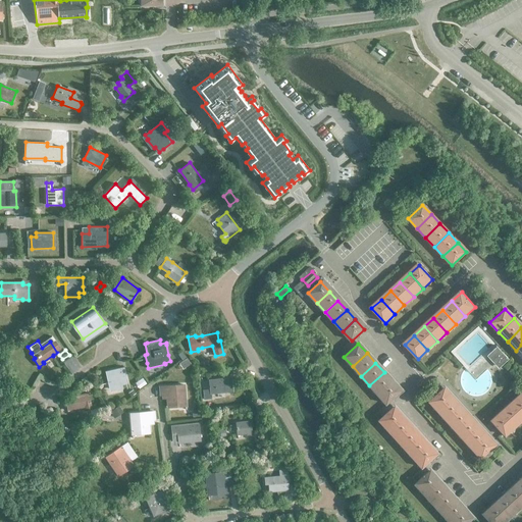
[(121,384),(127,383),(125,373),(119,374),(118,368),(106,371),(108,383),(112,382),(113,389),(122,387),(121,384)]
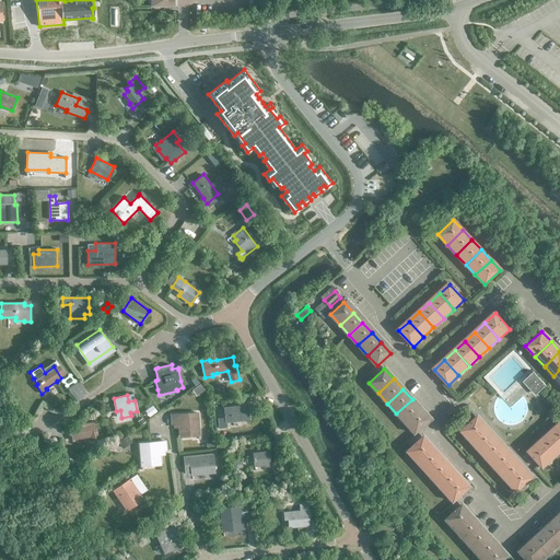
[(396,413),(406,423),(421,409),(412,399),(396,413)]
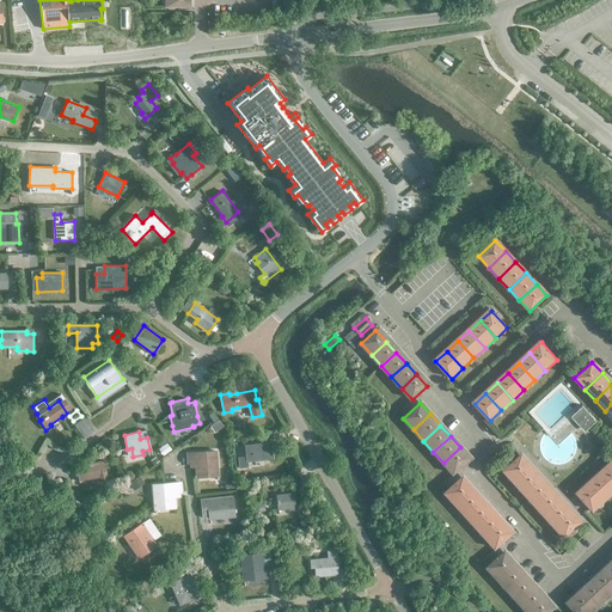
[(248,461),(273,458),(270,442),(245,446),(248,461)]
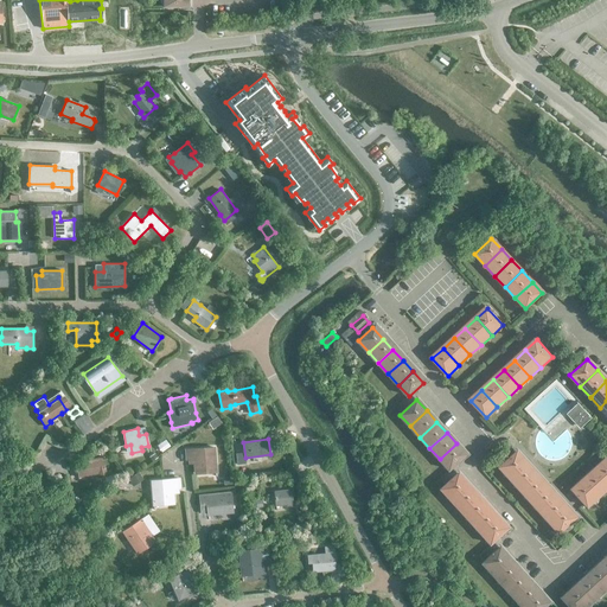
[(457,443),(440,459),(449,471),(467,455),(457,443)]
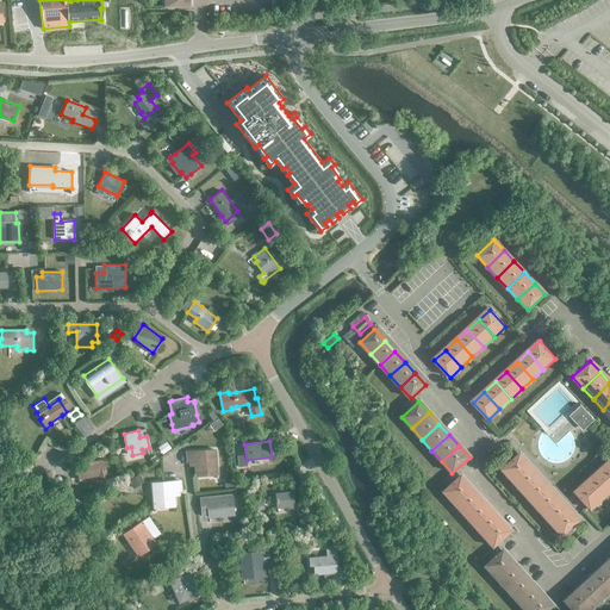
[(216,449),(187,452),(187,461),(195,460),(197,475),(217,473),(216,449)]
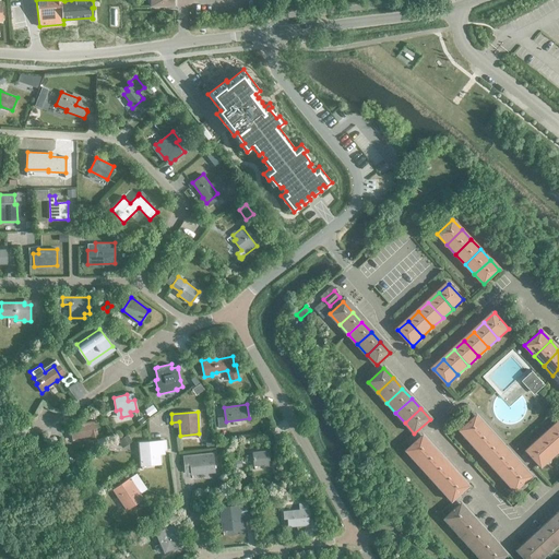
[(470,441),(485,426),(476,416),(460,430),(470,441)]
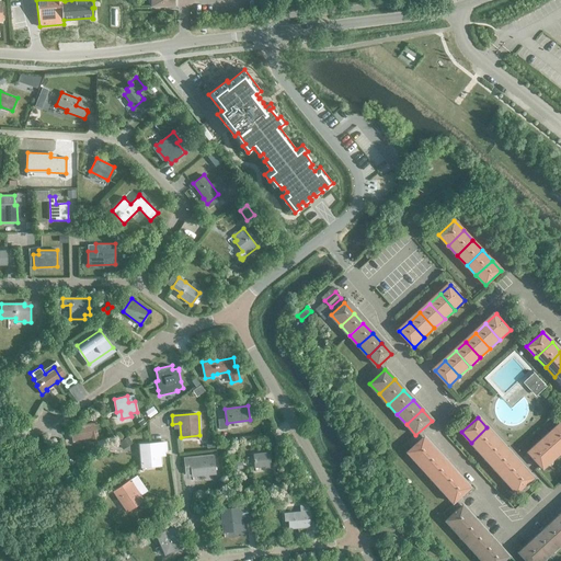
[(95,423),(88,424),(70,428),(73,442),(84,439),(83,437),(91,436),(92,442),(100,439),(95,423)]
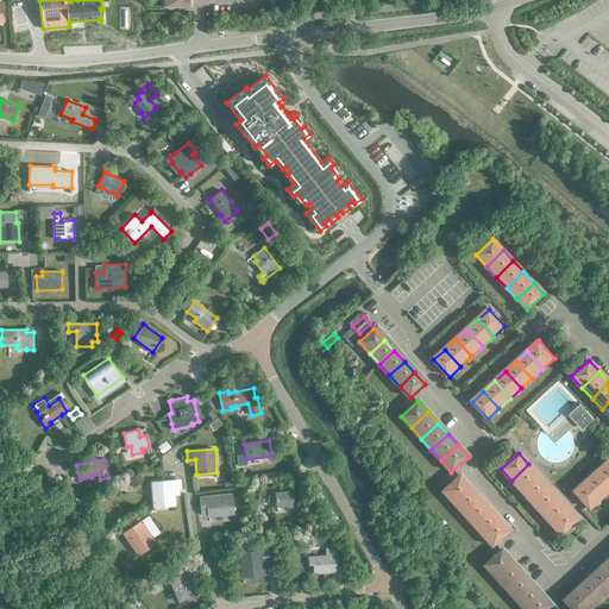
[(608,462),(597,471),(608,484),(608,462)]
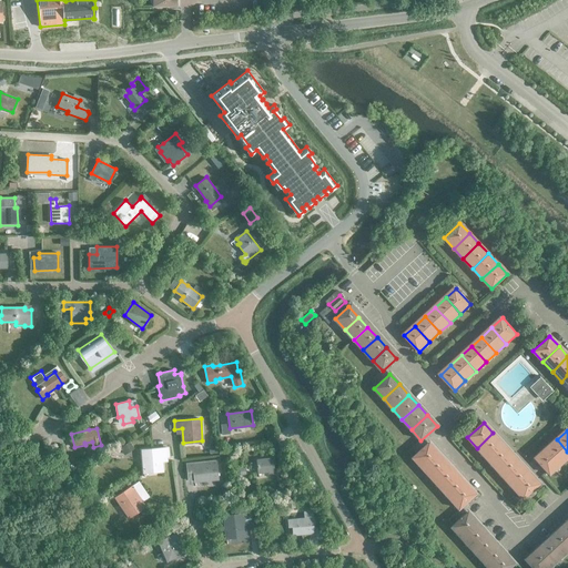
[(477,448),(486,458),(503,444),(493,433),(477,448)]
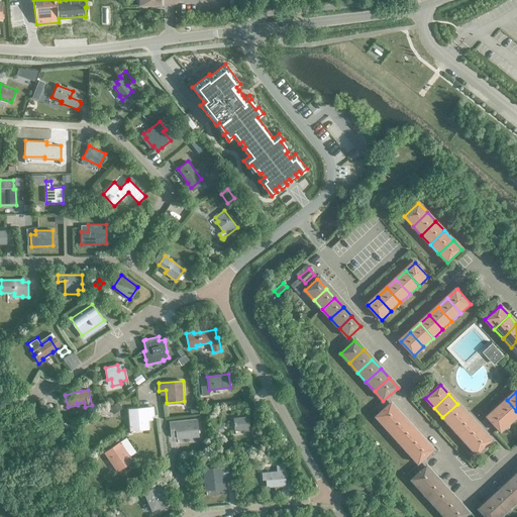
[(516,418),(516,411),(507,400),(498,409),(511,423),(516,418)]
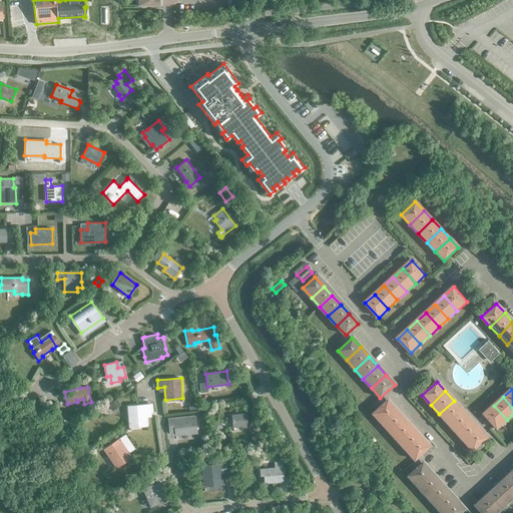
[(373,413),(382,423),(396,409),(387,400),(373,413)]
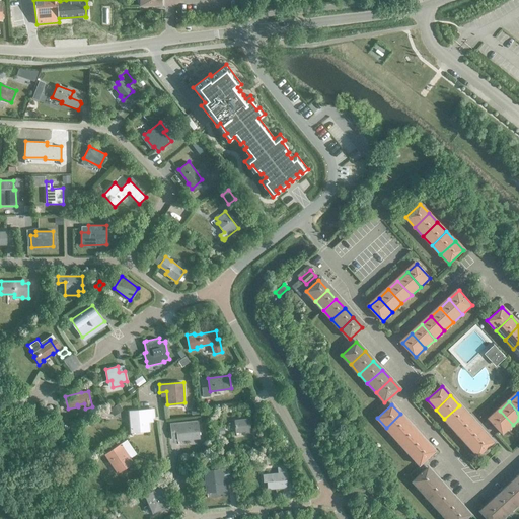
[(459,405),(444,419),(452,428),(467,415),(459,405)]
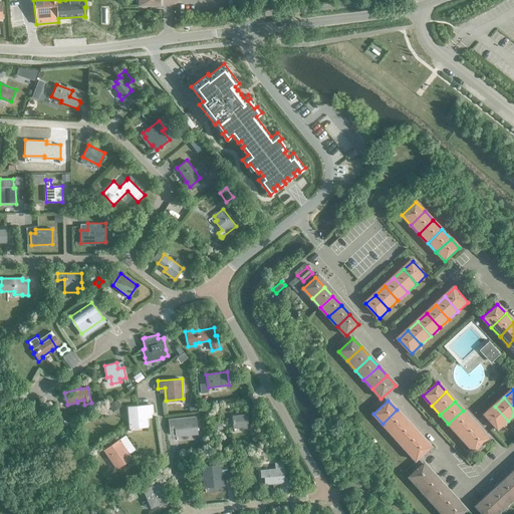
[(127,407),(130,427),(148,426),(147,414),(153,413),(152,405),(127,407)]
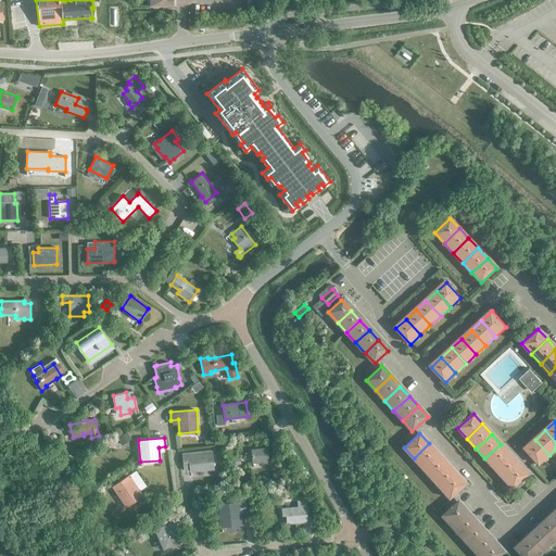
[(550,455),(535,440),(525,450),(540,465),(550,455)]
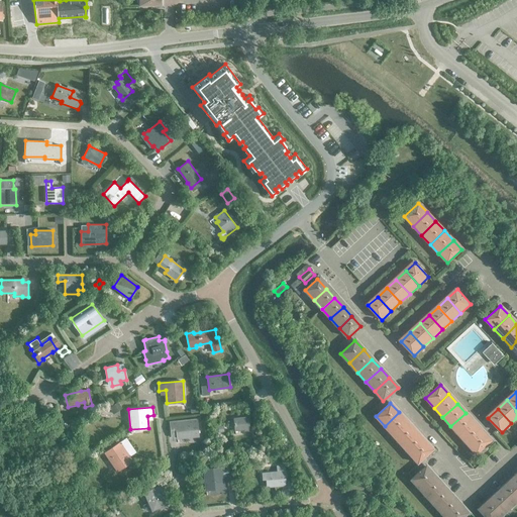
[(393,435),(407,422),(399,412),(385,426),(393,435)]
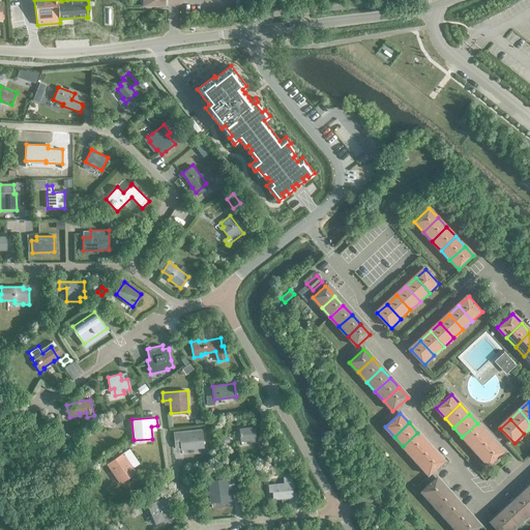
[(462,437),(471,446),(486,433),(477,423),(462,437)]
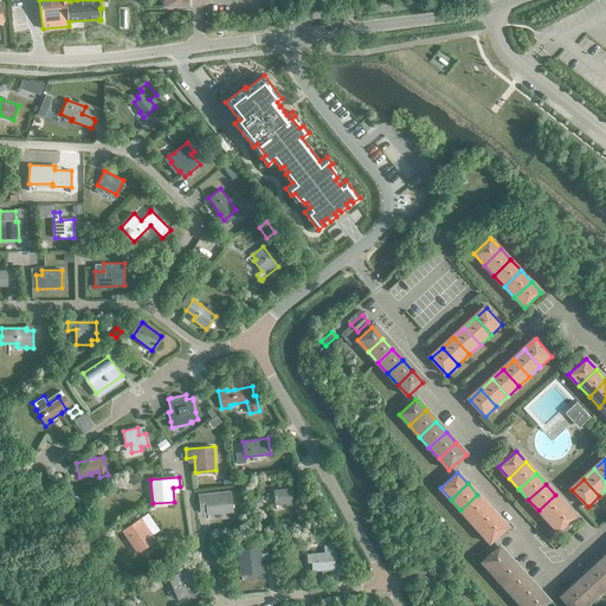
[(287,504),(292,504),(290,488),(274,490),(276,504),(287,503),(287,504)]
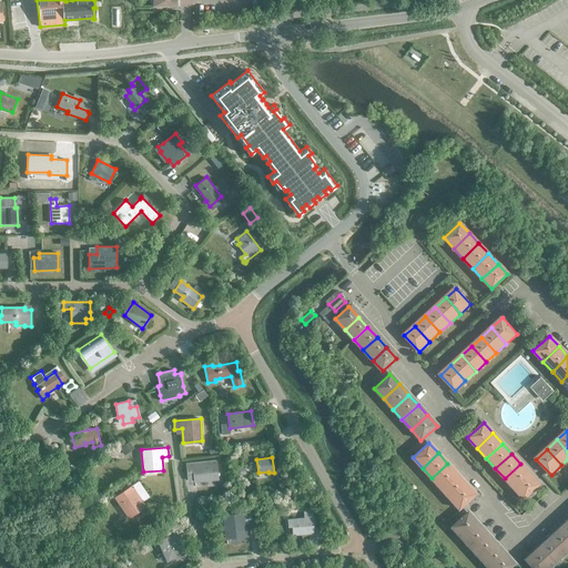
[(219,478),(216,460),(186,464),(188,479),(194,479),(194,482),(219,478)]
